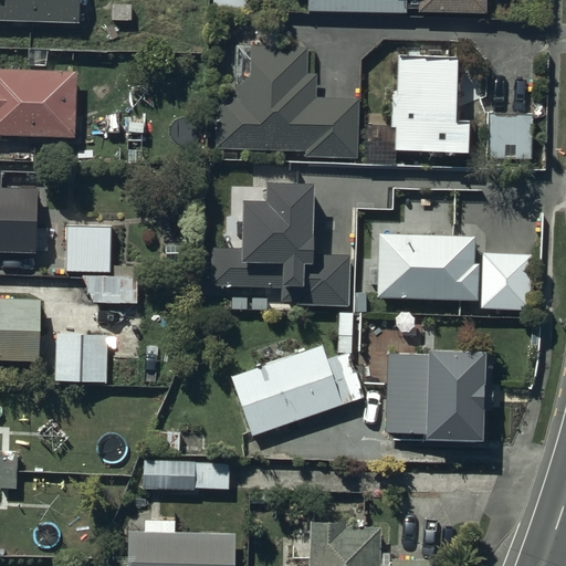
[(79,0),(0,0),(0,22),(77,27),(79,0)]
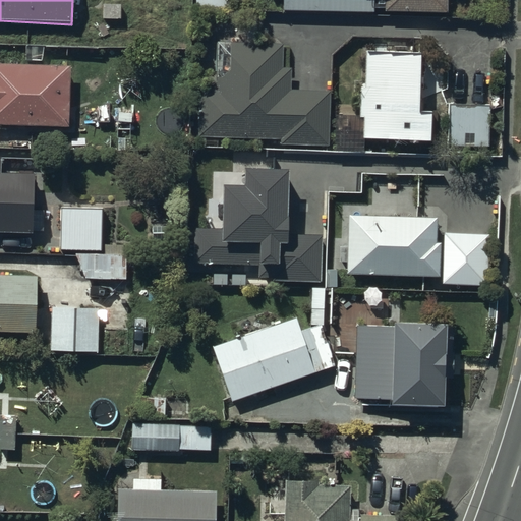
[(195,0),(195,9),(196,9),(225,9),(225,1),(228,1),(227,0),(195,0)]
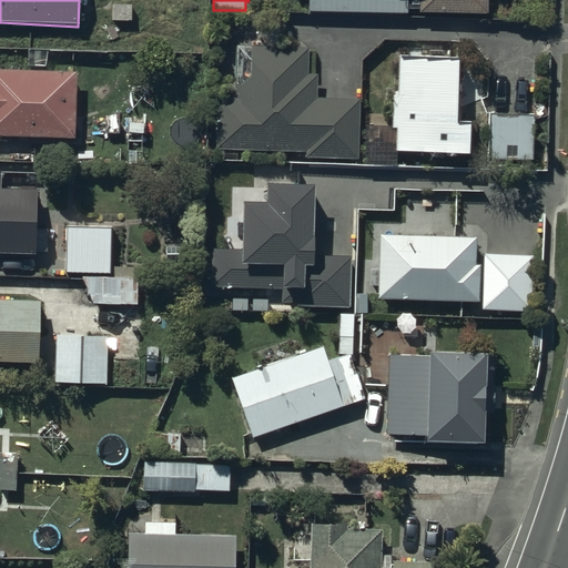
[(306,0),(306,13),(407,14),(407,9),(417,9),(417,14),(486,16),(486,0),(306,0)]
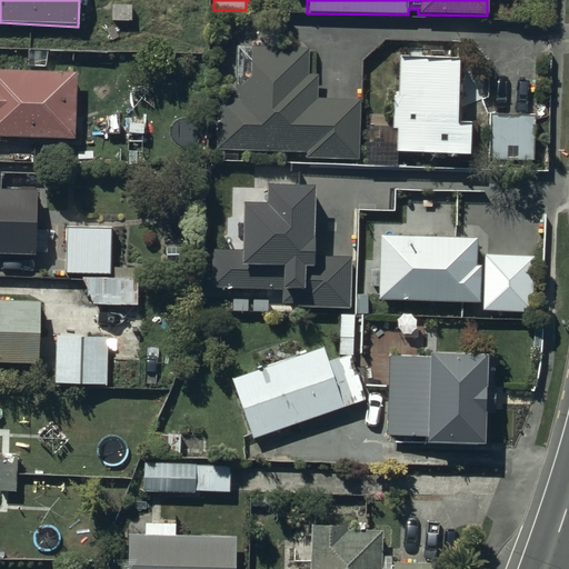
[(235,99),(217,98),(216,150),(306,152),(306,159),(357,160),(358,100),(318,99),(318,77),(307,77),(308,48),(279,48),(280,31),(267,30),(267,48),(250,48),(250,86),(235,86),(235,99)]
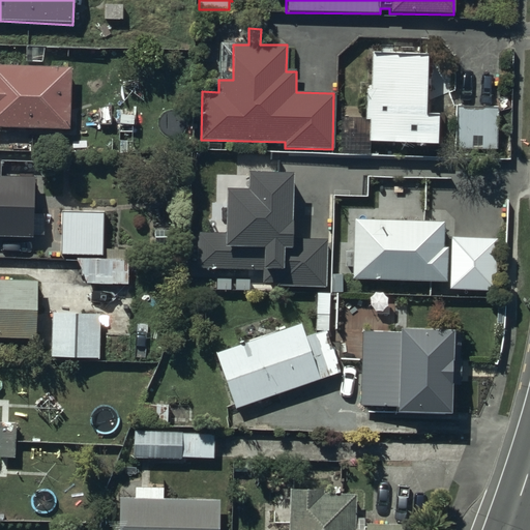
[(428,55),(372,54),(371,91),(365,91),(364,119),(341,119),(340,154),(367,155),(367,144),(438,146),(439,113),(427,113),(428,55)]
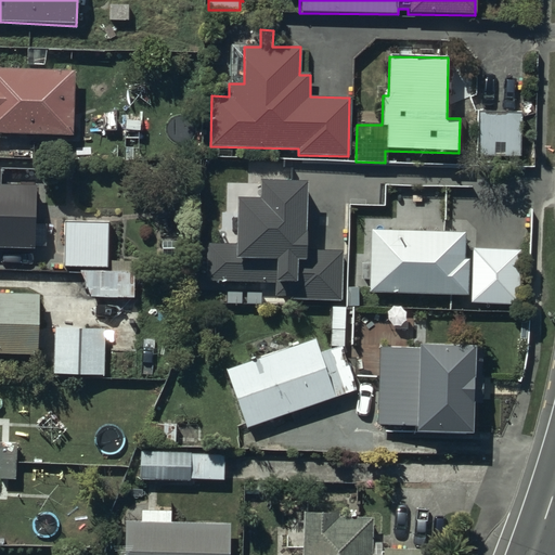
[(76,77),(0,74),(0,134),(74,138),(76,77)]
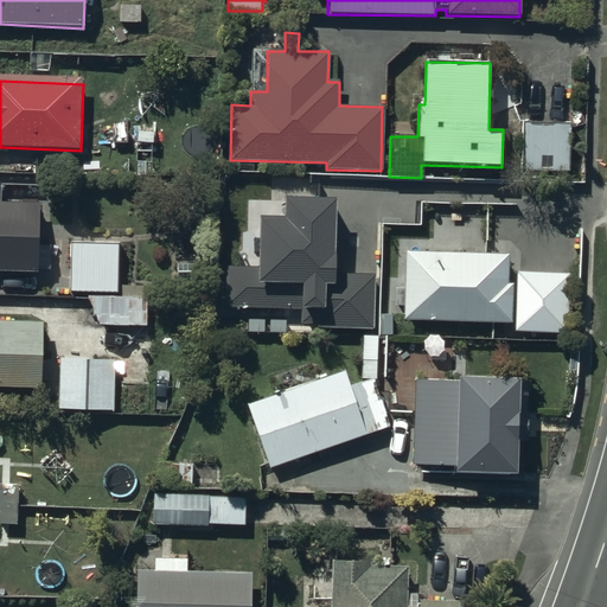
[(569,123),(521,123),(521,174),(569,174),(569,123)]
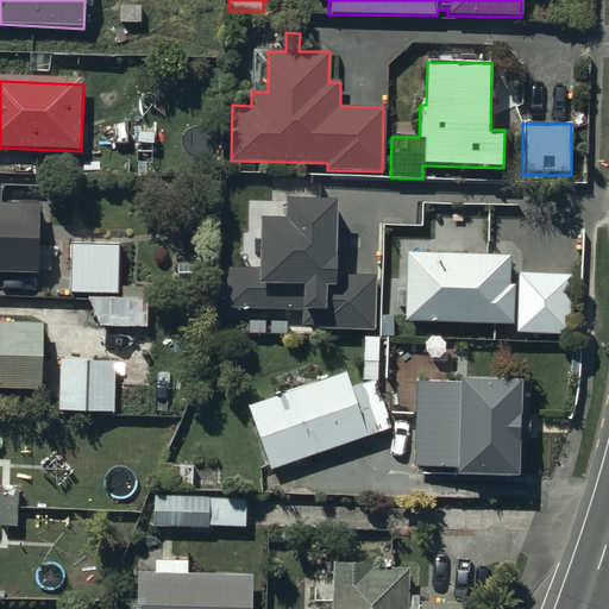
[(0,193),(0,190),(0,189),(0,270),(37,272),(39,211),(0,209),(0,193)]
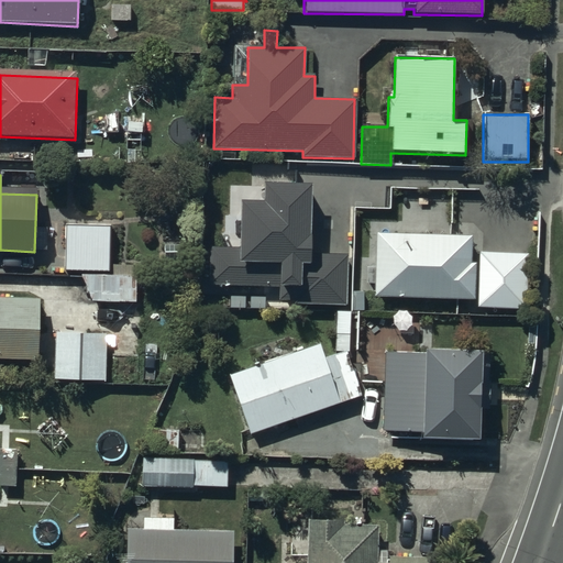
[(308,186),(262,185),(261,202),(230,202),(229,220),(236,220),(236,249),(208,247),(207,286),(278,288),(277,301),(291,301),(291,304),(345,306),(346,255),(306,254),(308,186)]
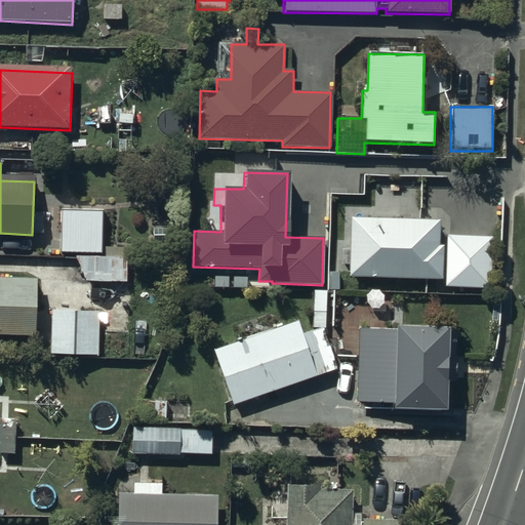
[(105,214),(64,212),(63,251),(103,252),(105,214)]
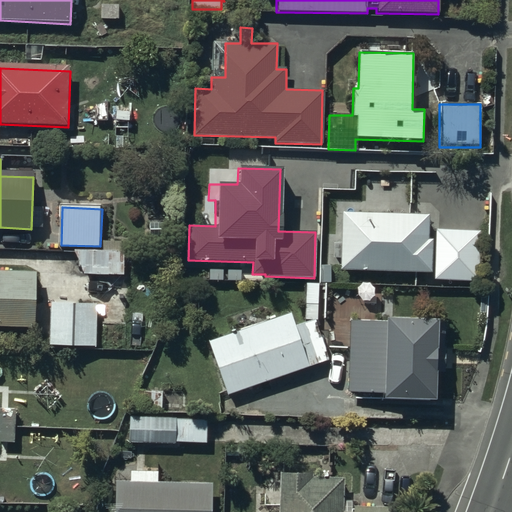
[(428,215),(341,213),(340,242),(332,242),(332,259),(339,259),(339,271),(363,271),(362,284),(379,284),(379,272),(433,273),(433,281),(481,282),(482,232),(436,231),(435,240),(427,240),(428,215)]
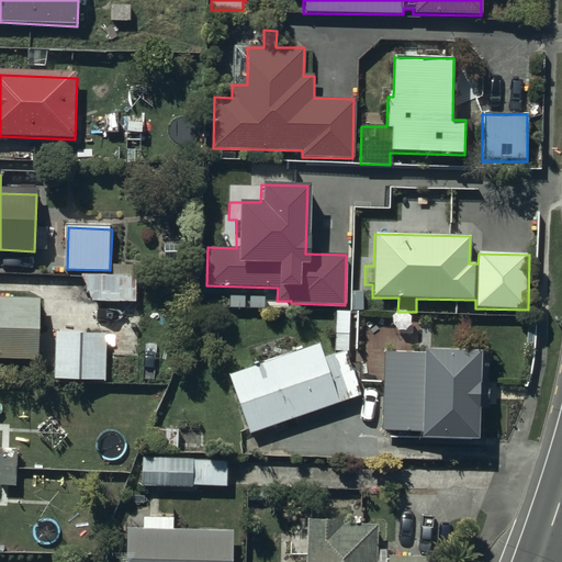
[(137,278),(85,278),(96,303),(137,304),(137,278)]
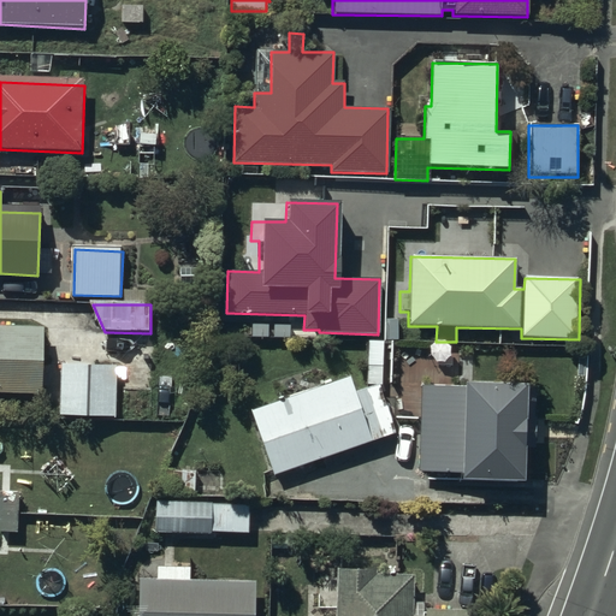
[(45,333),(0,331),(0,394),(42,396),(45,333)]
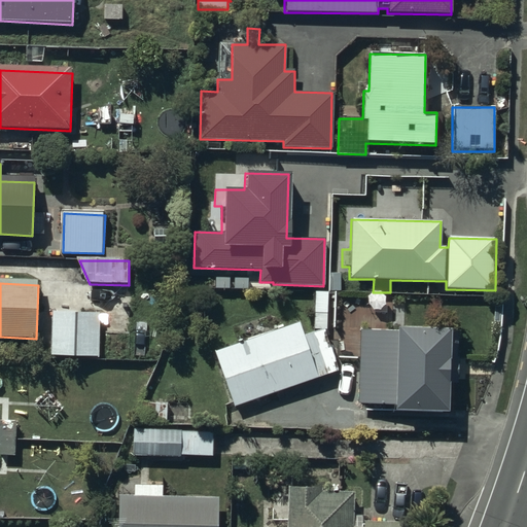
[(329,294),(317,294),(316,330),(328,331),(329,294)]
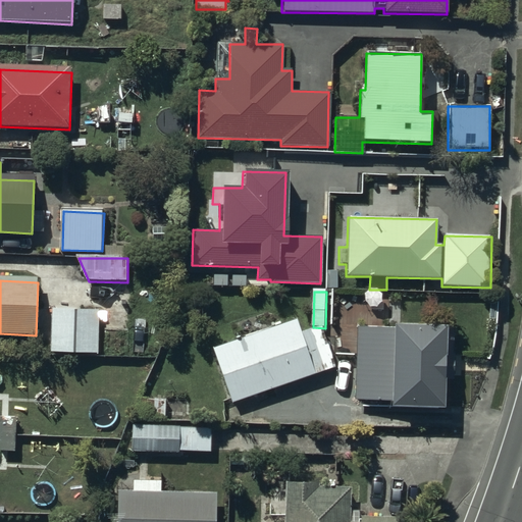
[(100,314),(58,312),(56,352),(99,354),(100,314)]
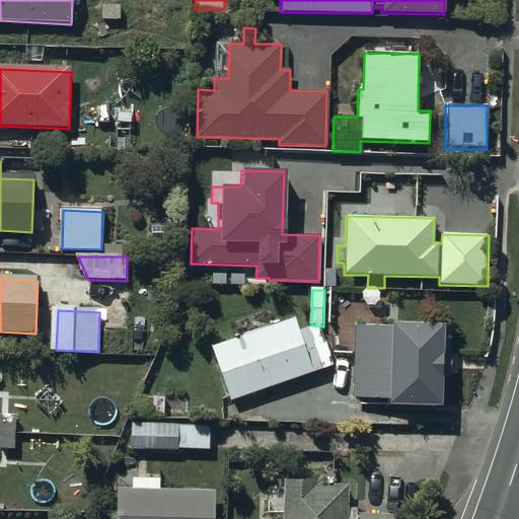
[(296,320),(214,349),(233,402),(335,367),(320,327),(310,330),(309,327),(300,330),(296,320)]
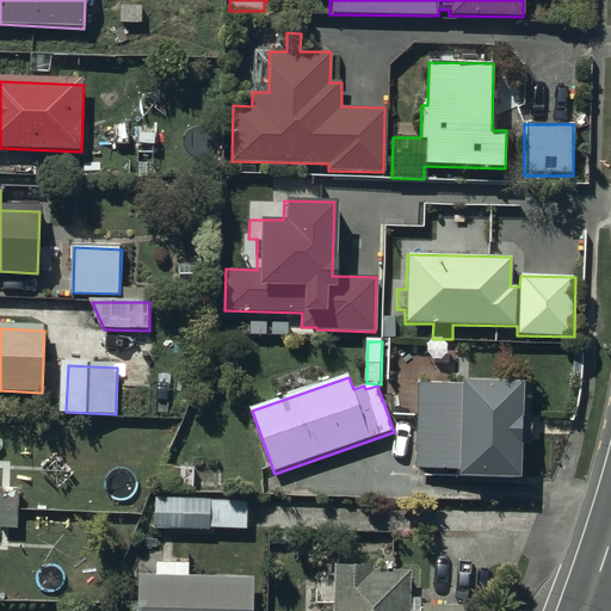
[(458,383),(417,383),(415,469),(455,470),(455,479),(517,480),(518,444),(529,444),(530,388),(519,388),(519,383),(460,382),(458,383)]
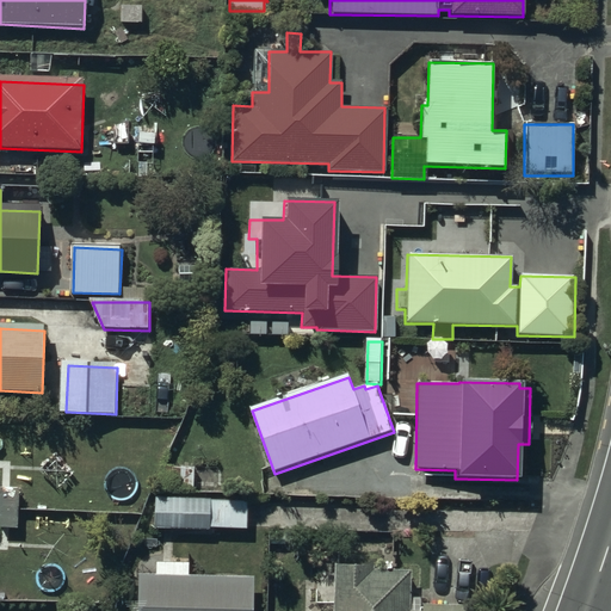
[(208,498),(154,498),(154,530),(207,530),(207,528),(246,528),(246,503),(208,503),(208,498)]
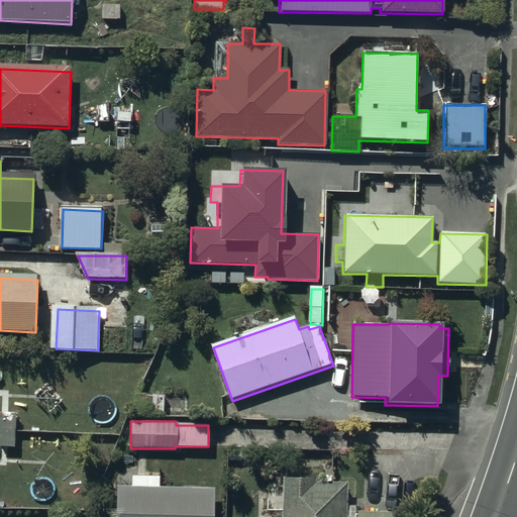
[(130,487),(115,487),(114,516),(212,516),(213,487),(159,487),(159,478),(130,478),(130,487)]
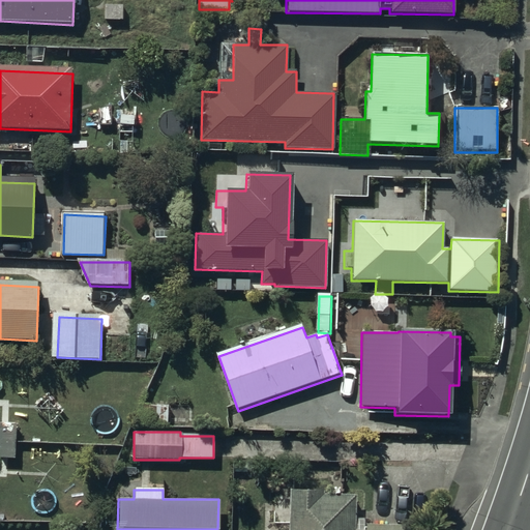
[(406,529),(407,526),(366,525),(366,518),(353,518),(354,496),(322,495),(322,491),(289,490),(287,529),(406,529)]
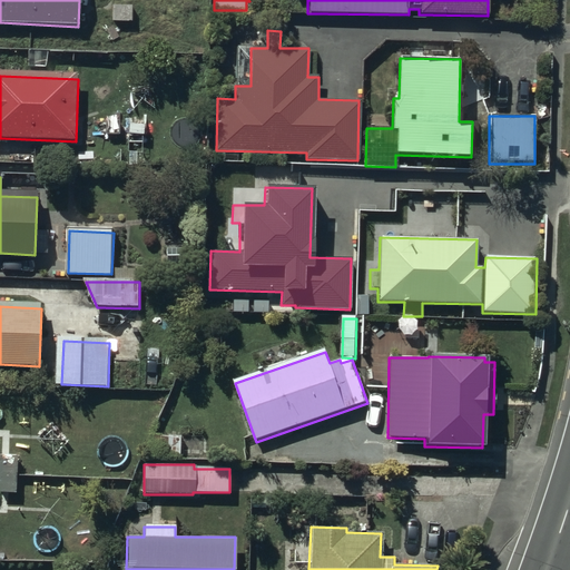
All buildings are outlined.
